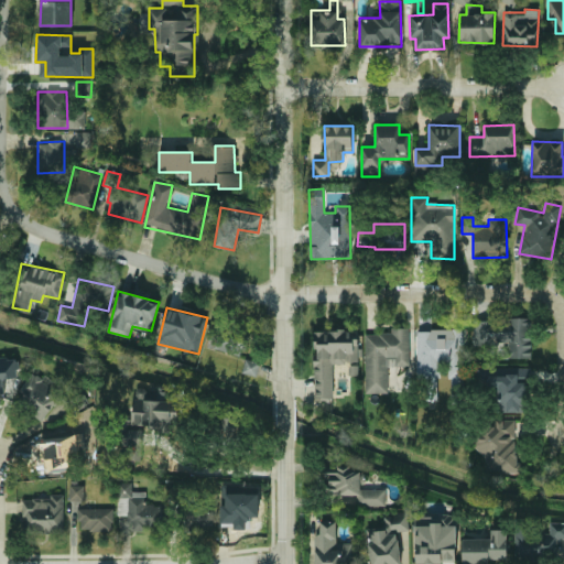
[(531,358),(530,318),(473,320),(474,346),(500,346),(501,359),(531,358)]
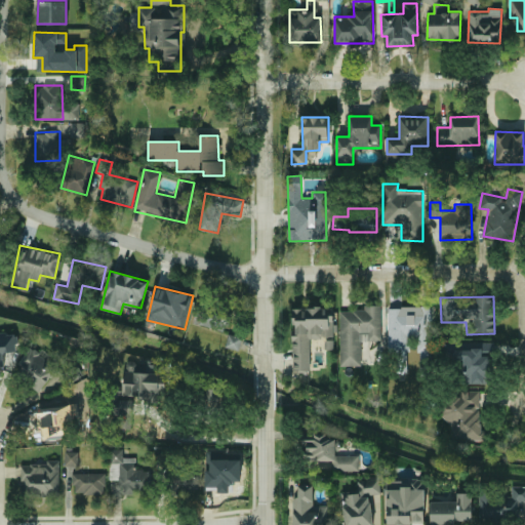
[(193,322),(224,331),(230,311),(199,301),(193,322)]
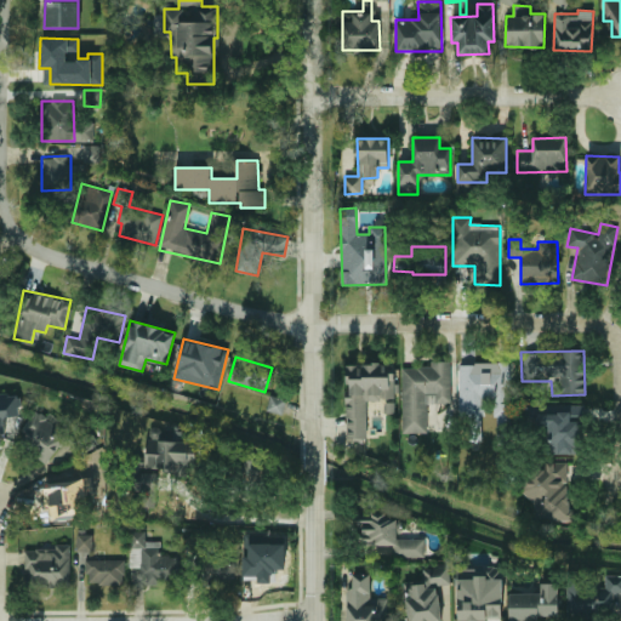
[(402,366),(403,433),(427,432),(427,402),(451,402),(450,360),(429,362),(429,366),(402,366)]
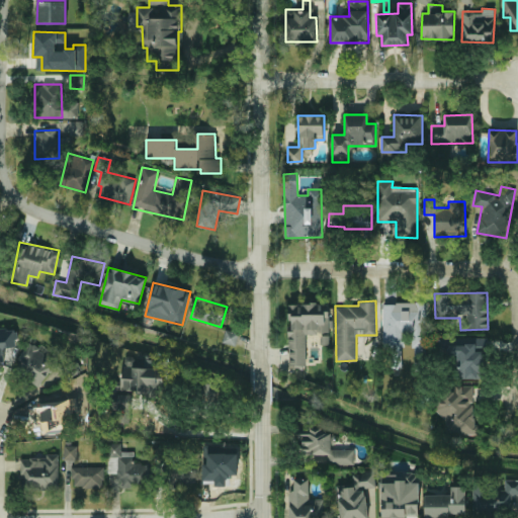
[(288,303),(287,365),(306,365),(307,334),(323,334),(323,343),(329,343),(329,304),(288,303)]
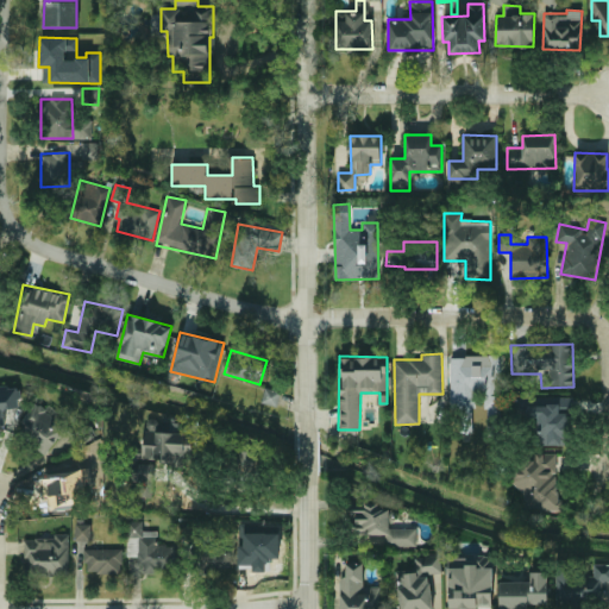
[(450,362),(450,407),(479,407),(479,414),(501,414),(501,358),(471,358),(471,362),(450,362)]
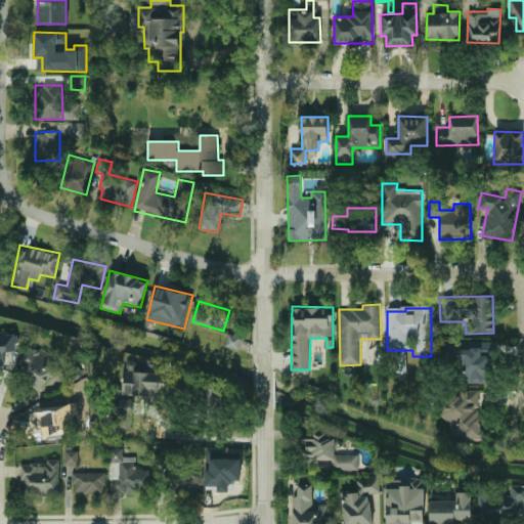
[(0,372),(2,372),(2,352),(16,352),(17,333),(0,333),(0,372)]
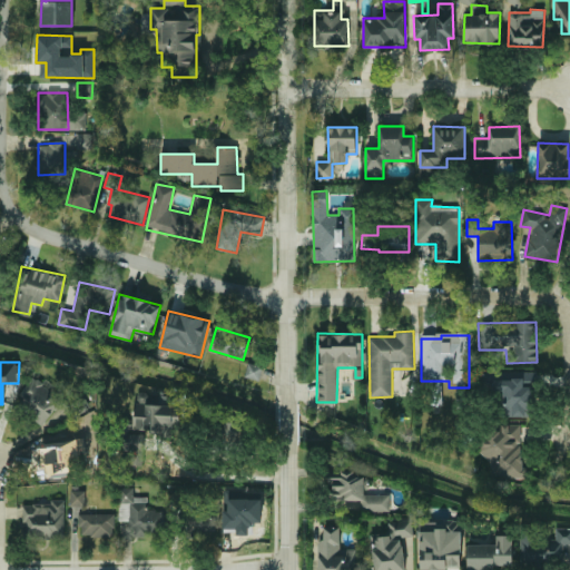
[(259,381),(263,366),(248,362),(245,376),(259,381)]
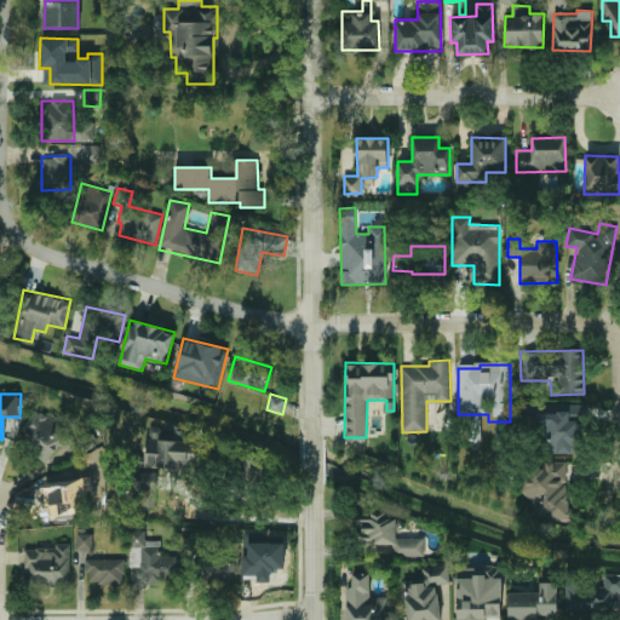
[(578,453),(579,405),(537,405),(537,428),(545,428),(545,453),(578,453)]
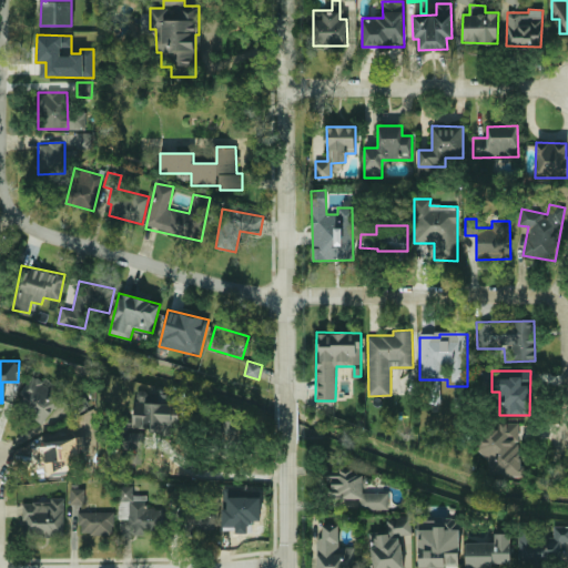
[(42,424),(57,409),(70,422),(89,403),(78,392),(68,401),(39,372),(21,391),(26,395),(19,402),(42,424)]
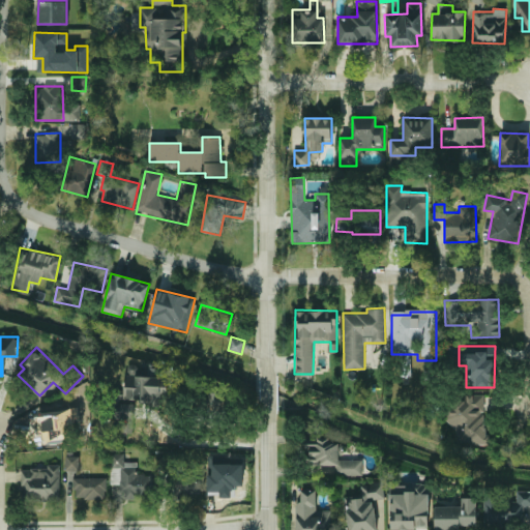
[(99,418),(133,420),(134,404),(159,405),(160,395),(166,395),(167,377),(125,375),(124,389),(113,389),(112,402),(100,401),(99,418)]
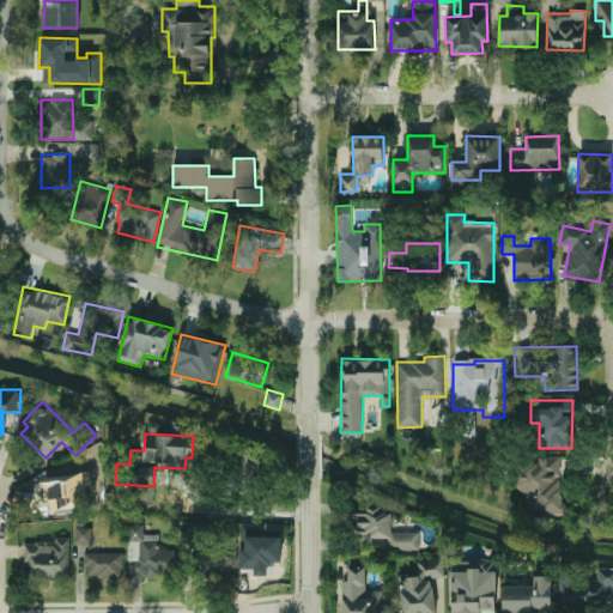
[(83,471),(98,467),(95,451),(79,456),(83,471)]
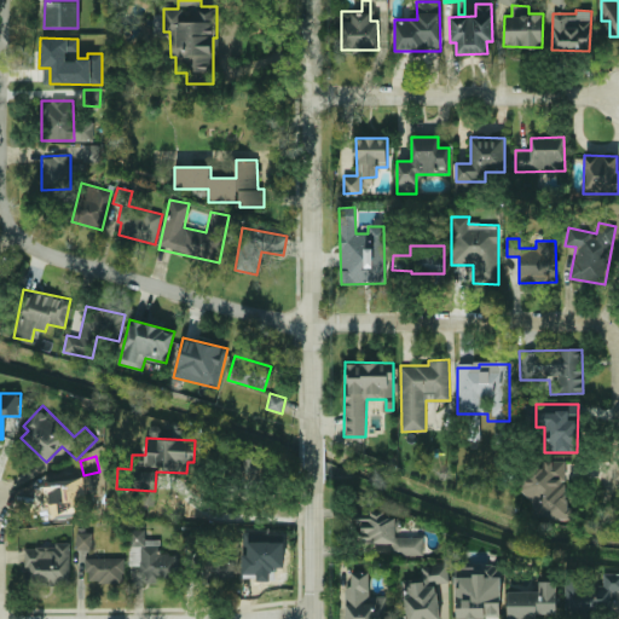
[(227,497),(260,497),(260,460),(229,458),(227,497)]
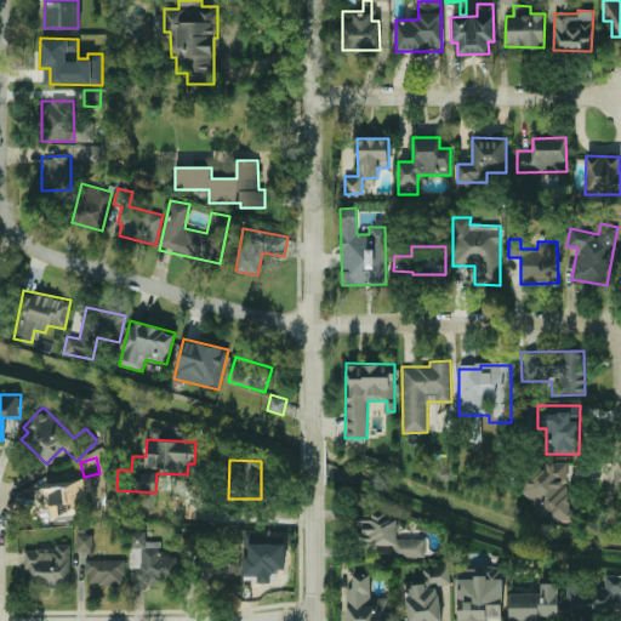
[(530,463),(530,520),(570,520),(570,463),(530,463)]
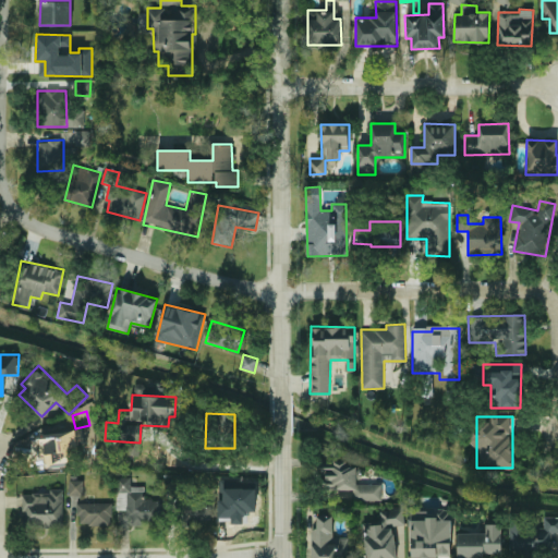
[(76,465),(74,432),(49,433),(51,468),(76,465)]
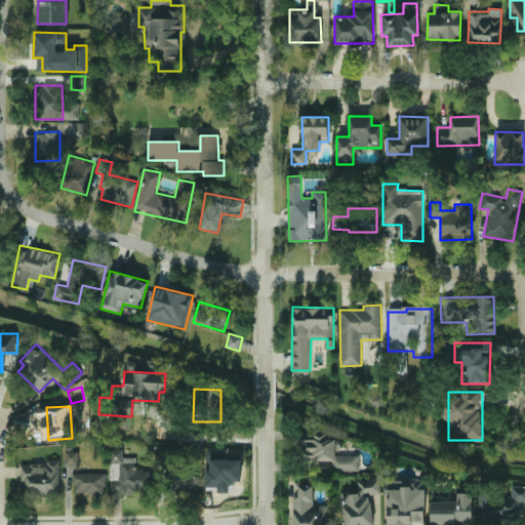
[(359,471),(359,454),(338,455),(337,438),(325,438),(325,432),(315,432),(315,439),(304,439),(305,460),(331,460),(331,472),(359,471)]
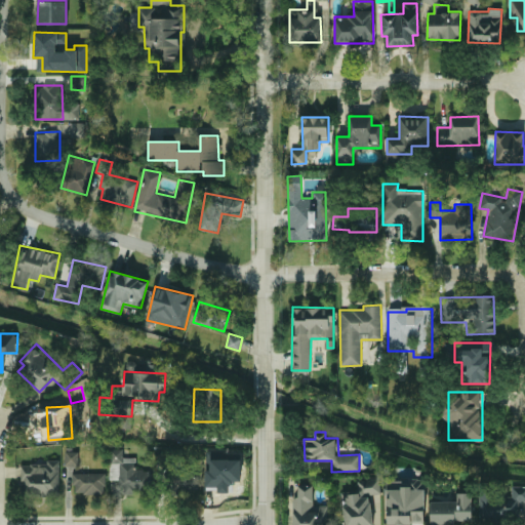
[(109,479),(121,480),(120,493),(149,494),(150,470),(135,470),(136,457),(122,457),(123,449),(110,449),(109,479)]
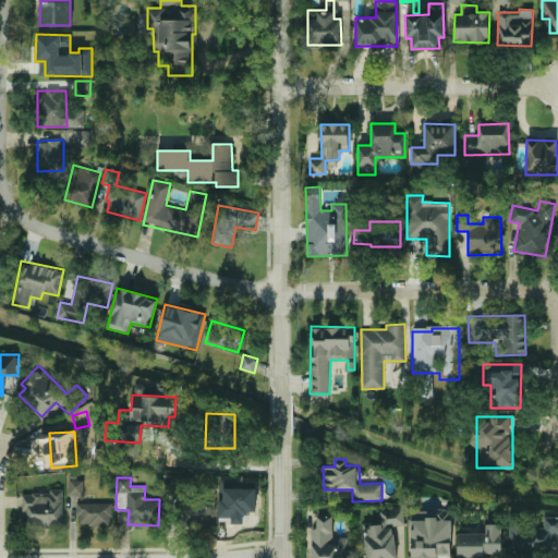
[(69,495),(83,495),(83,480),(69,480),(69,495)]
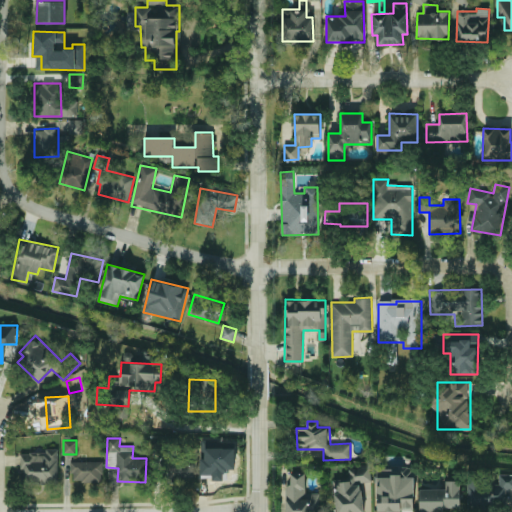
[(58,451),(20,451),(21,484),(59,484),(58,451)]
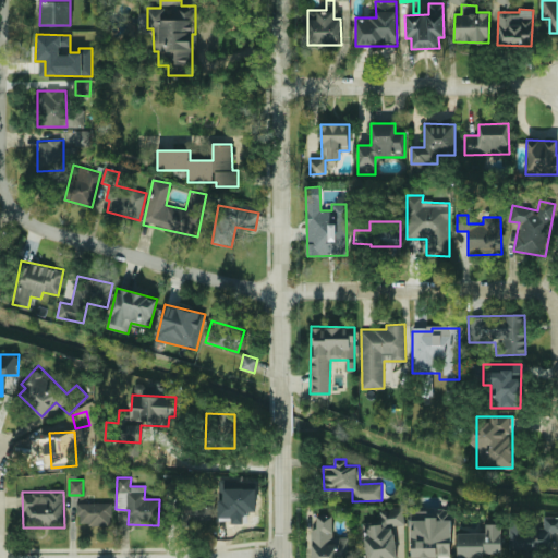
[(211,519),(210,499),(180,500),(181,520),(211,519)]
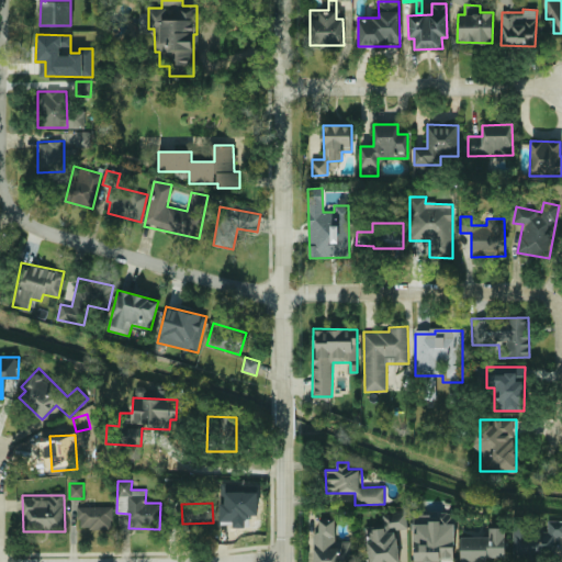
[(113,529),(113,507),(78,506),(78,528),(113,529)]
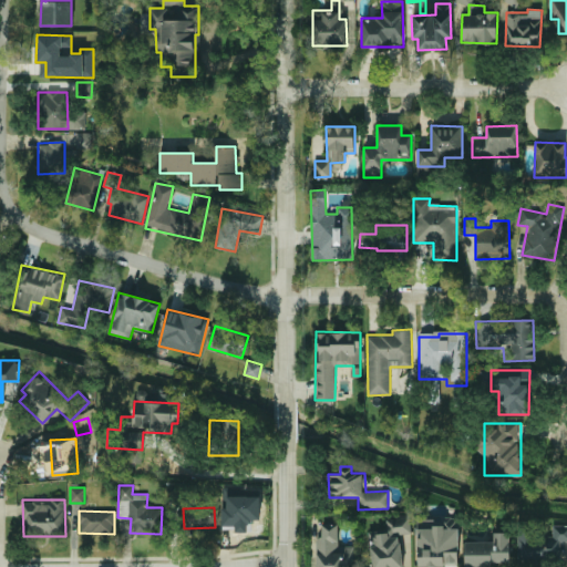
[(372,566),(401,566),(400,535),(411,534),(410,517),(385,519),(387,529),(370,531),(372,566)]
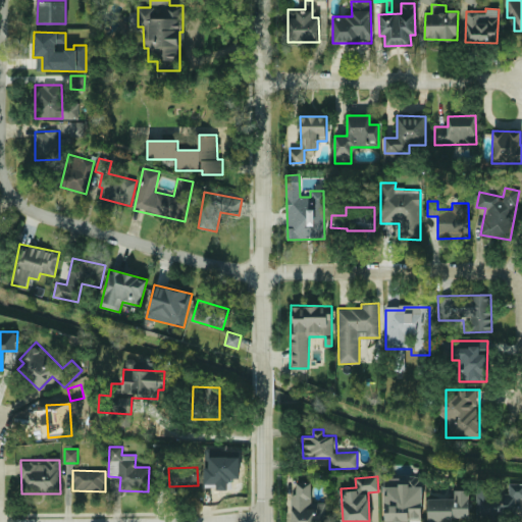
[(384,521),(422,520),(421,476),(407,476),(407,483),(396,484),(396,478),(383,478),(384,521)]
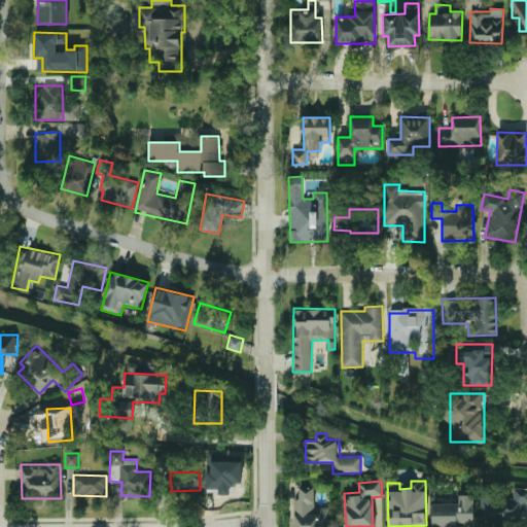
[(314,487),(300,487),(300,499),(293,499),(293,526),(328,526),(328,506),(315,507),(314,487)]
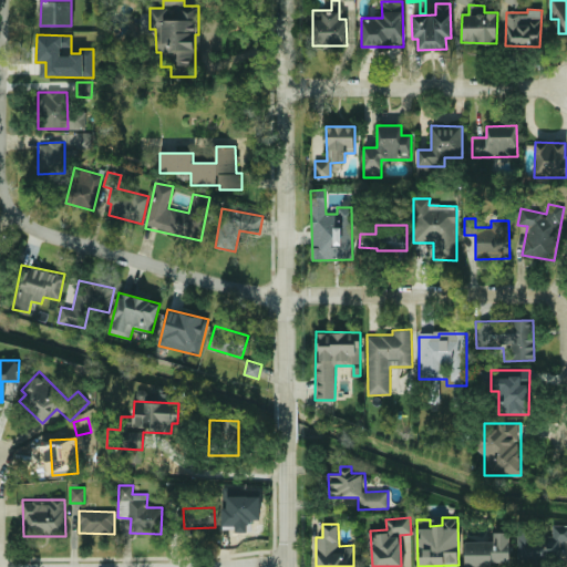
[(566,525),(553,525),(553,538),(532,538),(533,533),(518,533),(518,563),(566,563),(566,525)]
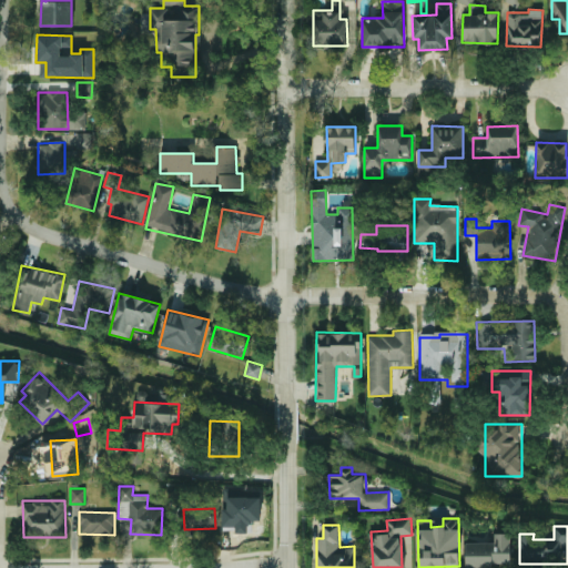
[(494,567),(493,564),(511,564),(511,534),(494,534),(494,541),(466,541),(466,567),(494,567)]
